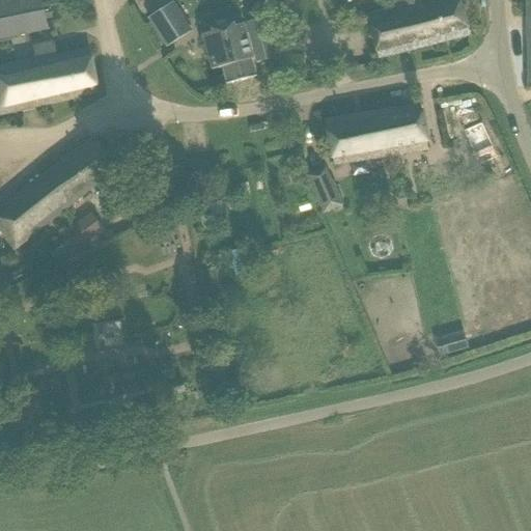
[(0,37),(47,29),(40,0),(10,0),(0,2),(0,37)]
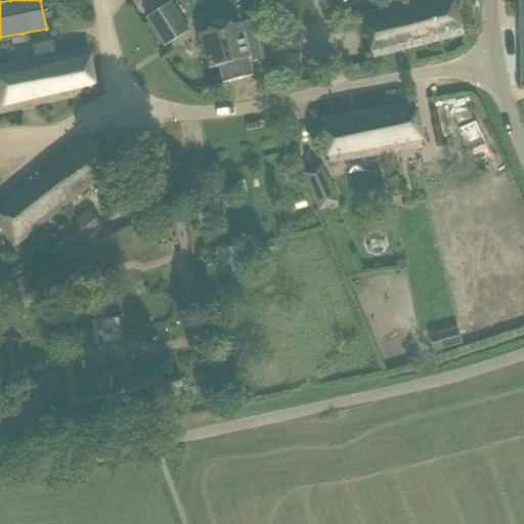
[(373,58),(464,35),(452,0),(429,0),(404,7),(403,0),(388,3),(390,9),(361,15),(373,58)]
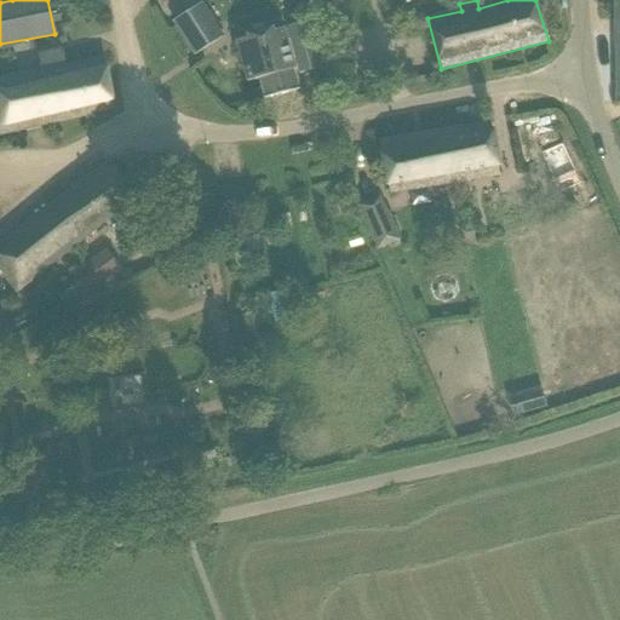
[(205,42),(219,34),(200,4),(173,22),(194,53),(193,53),(194,56),(208,47),(205,42)]
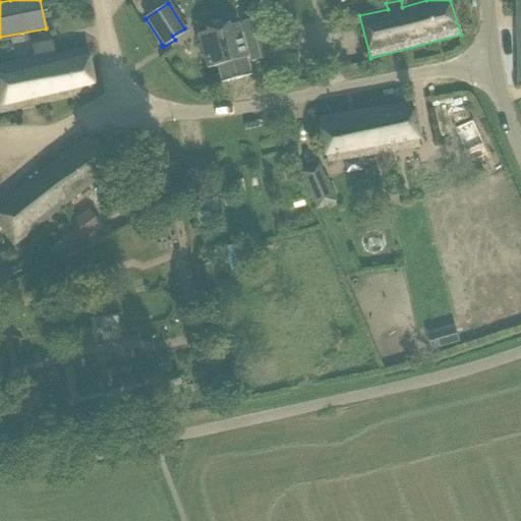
[(199,23),(195,24),(205,57),(208,69),(218,67),(220,75),(222,83),(250,76),(246,59),(250,57),(251,62),(269,58),(258,18),(241,23),(242,25),(238,27),(234,14),(225,16),(214,19),(199,23)]
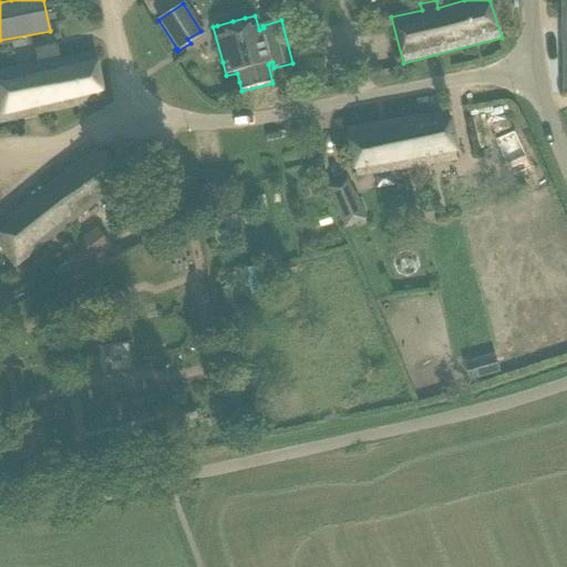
[(60,61),(57,45),(34,51),(40,74),(20,79),(18,69),(0,73),(0,124),(103,99),(95,53),(60,61)]
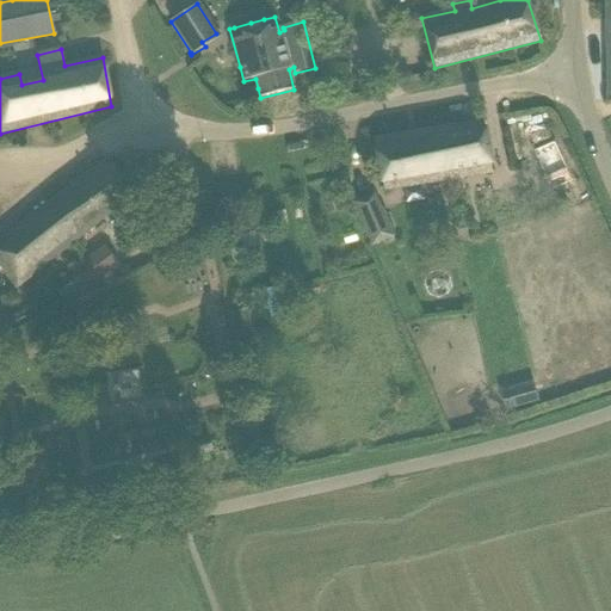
[(482,121),(444,128),(452,179),(451,180),(452,190),(466,187),(463,179),(468,178),(492,173),(482,121)]
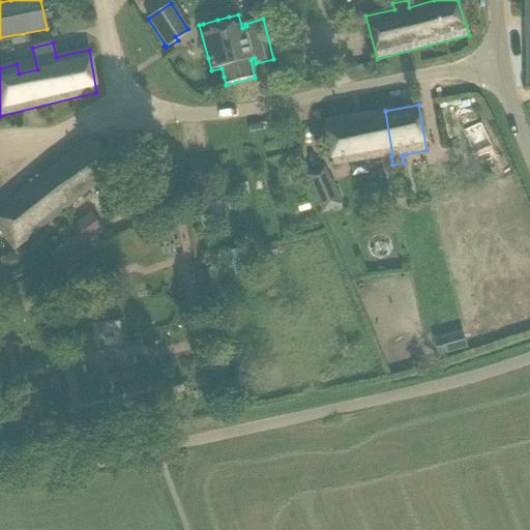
[(325,127),(321,128),(323,142),(327,141),(331,165),(376,158),(391,156),(392,155),(385,111),(324,120),(325,127)]
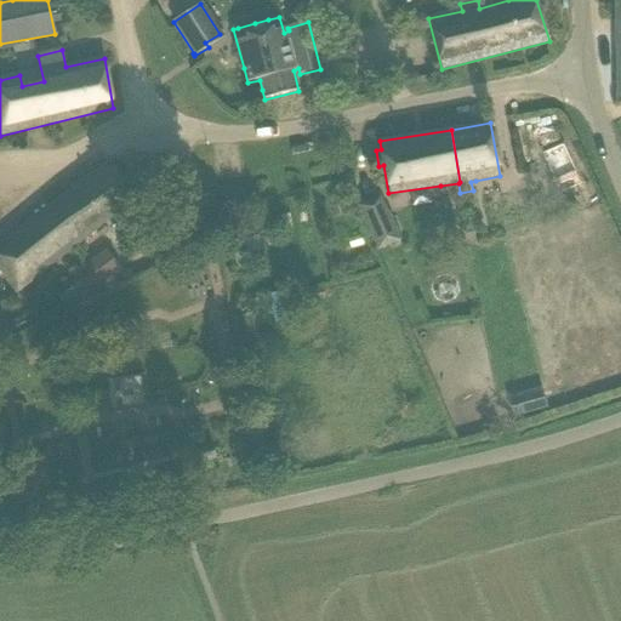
[(564,143),(541,154),(548,172),(558,194),(559,194),(559,195),(582,184),(564,143)]
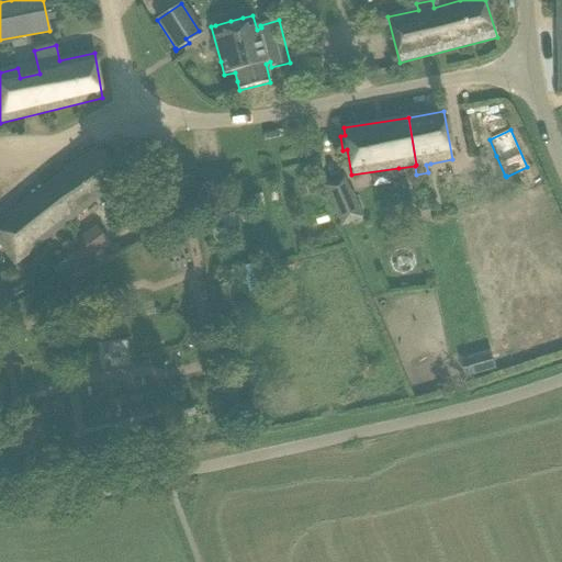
[(0,244),(14,263),(68,221),(122,179),(98,148),(59,176),(43,189),(0,221),(0,244)]
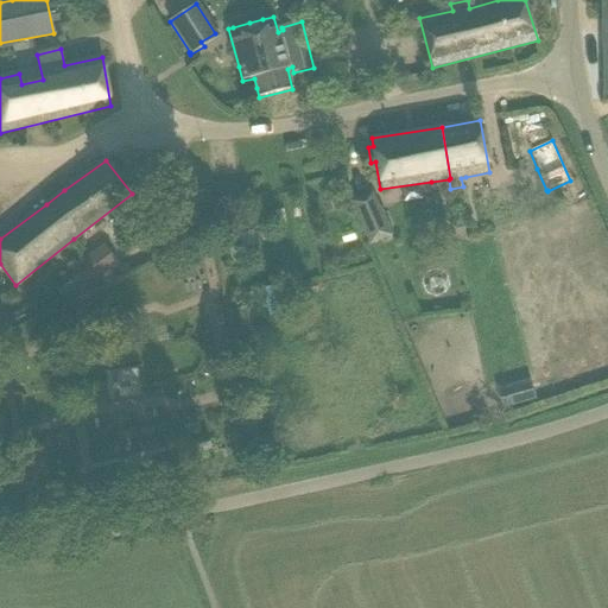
[(352,202),(369,245),(391,236),(372,194),(352,202)]
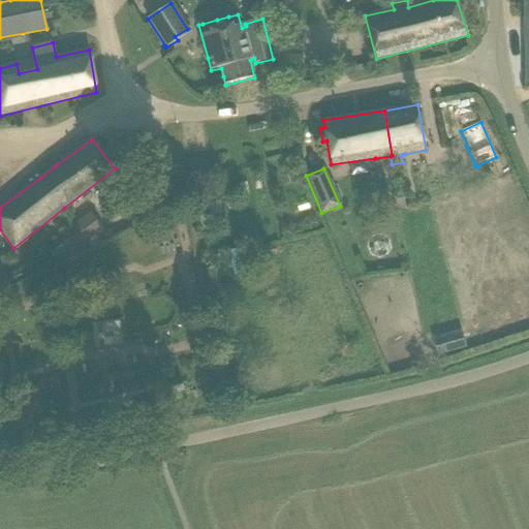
[(130,188),(115,198),(126,216),(142,207),(130,188)]
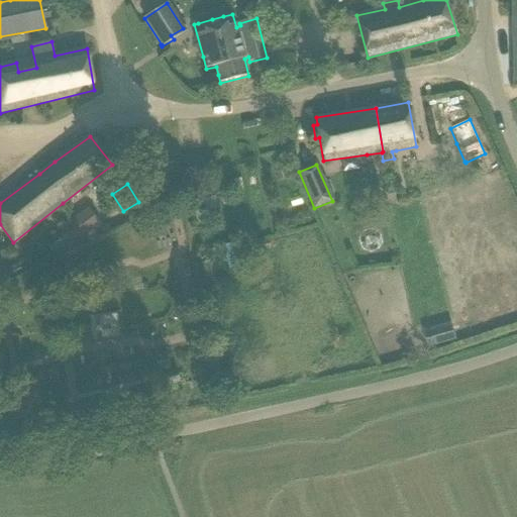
[(154,187),(142,190),(146,207),(160,204),(154,187)]
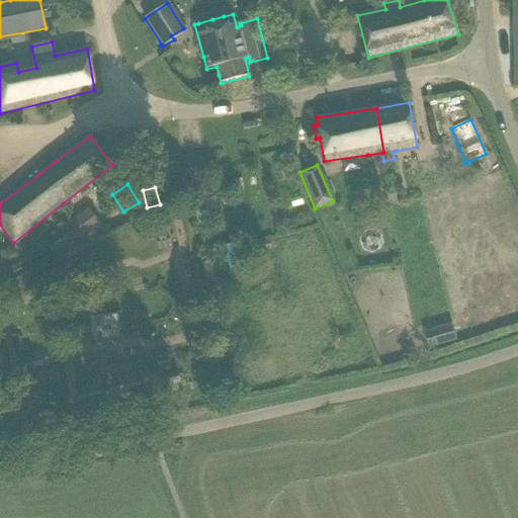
[(57,257),(102,227),(89,207),(60,228),(63,233),(48,244),(57,257)]
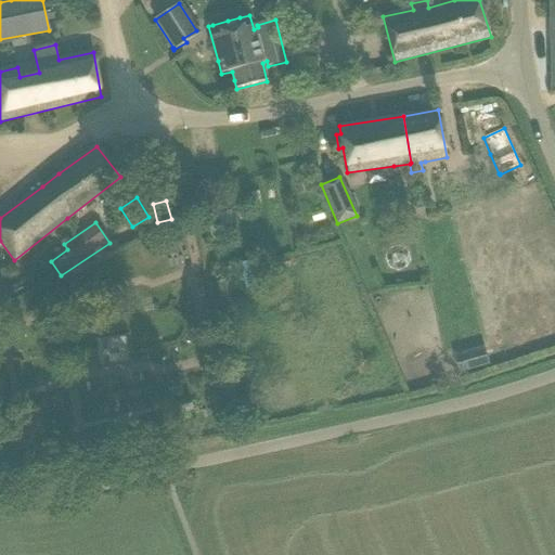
[(128,337),(101,338),(101,365),(129,365),(128,337)]
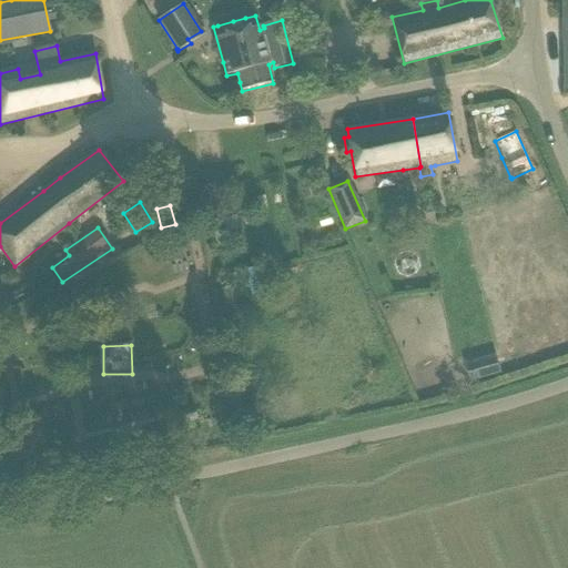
[(462,367),(465,382),(496,375),(493,361),(462,367)]
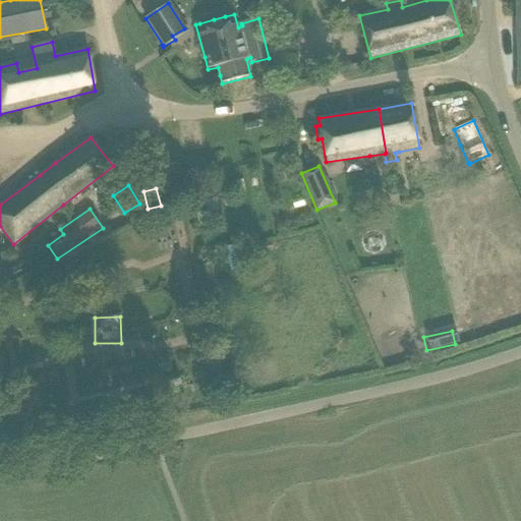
[(165,377),(167,388),(181,385),(178,373),(165,377)]
